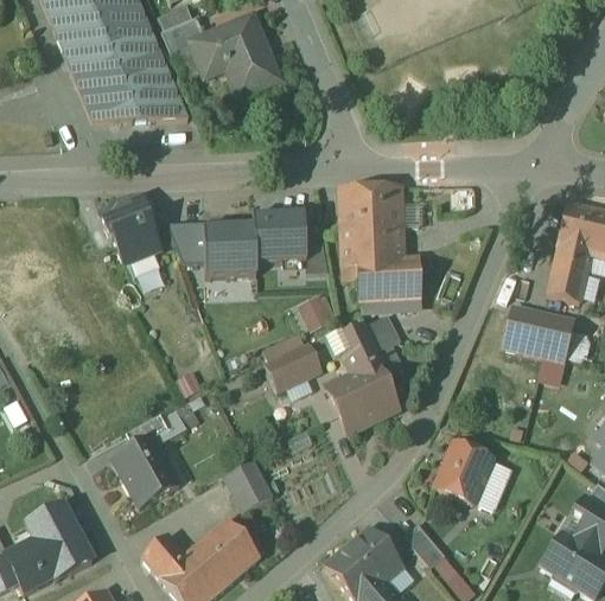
[(190,120),(139,0),(42,0),(95,125),(190,120)]
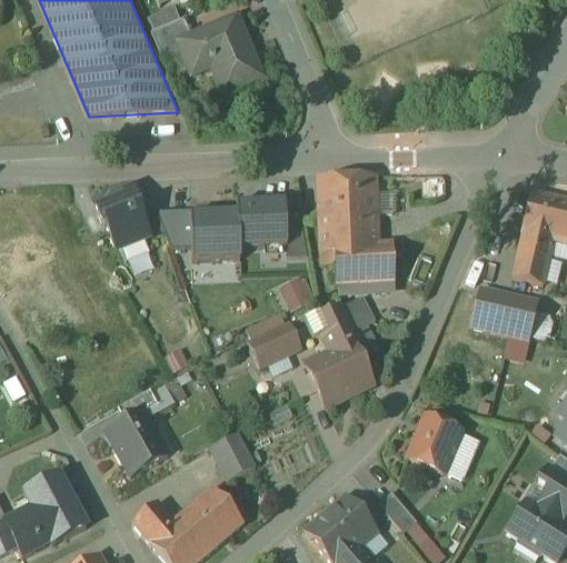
[(186,18),(152,32),(163,57),(183,49),(180,41),(194,36),(186,18)]
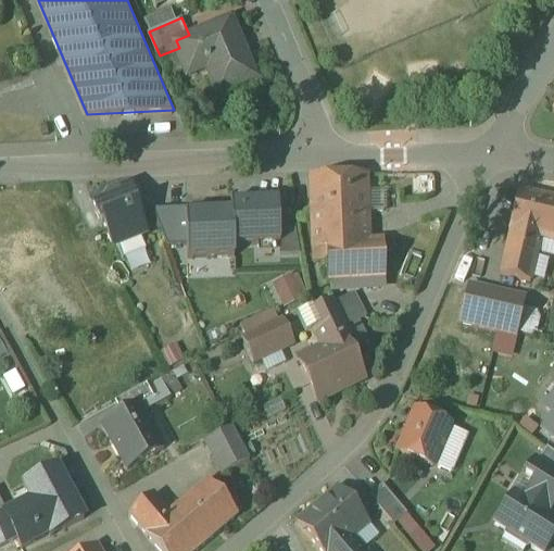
[(189,35),(176,40),(179,48),(190,73),(191,72),(190,67),(208,60),(221,90),(256,75),(244,46),(242,46),(233,20),(234,20),(233,17),(189,35)]
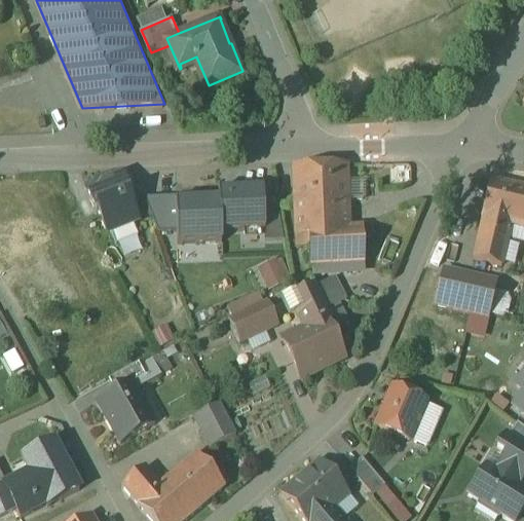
[(366,261),(365,226),(348,226),(345,164),(297,166),(300,231),(310,230),(312,263),(366,261)]
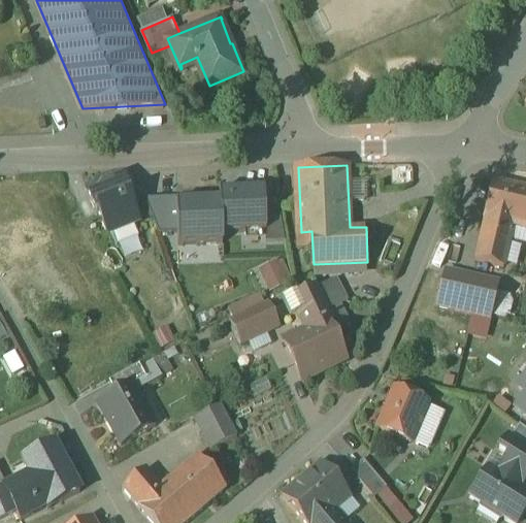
[(99,185),(89,188),(98,209),(100,208),(108,230),(112,228),(134,220),(138,218),(131,197),(133,195),(124,174),(111,180),(109,175),(97,180),(99,185)]
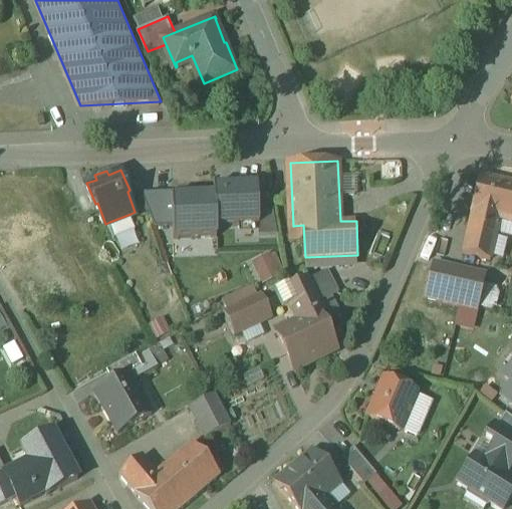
[(511,182),(482,175),(473,211),(474,211),(501,218),(511,220),(511,182)]
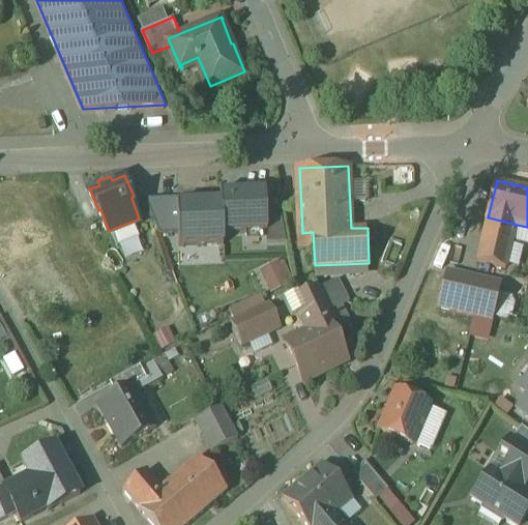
[(224,192),(178,193),(182,249),(240,246),(239,237),(285,234),(283,182),(224,183),(224,192)]
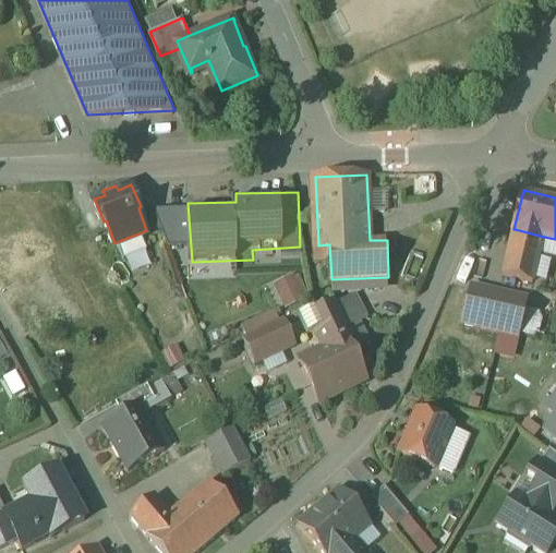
[(544,237),(515,229),(504,273),(534,280),(544,237)]
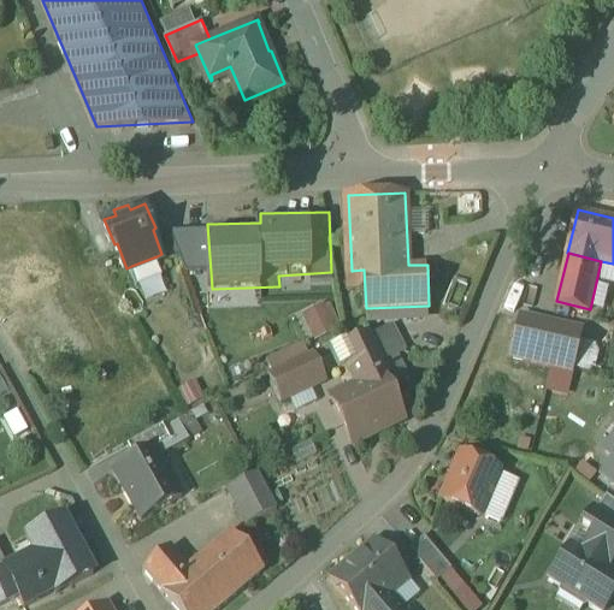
[(157,256),(131,266),(137,282),(164,272),(157,256)]
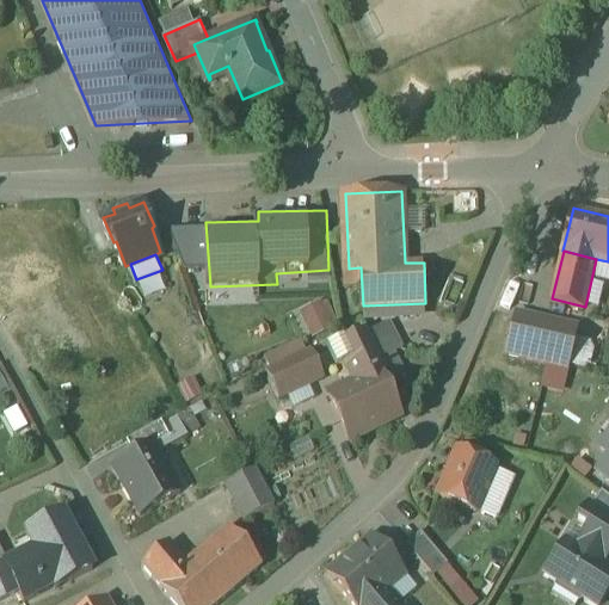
[(340,319),(332,296),(305,307),(313,329),(340,319)]
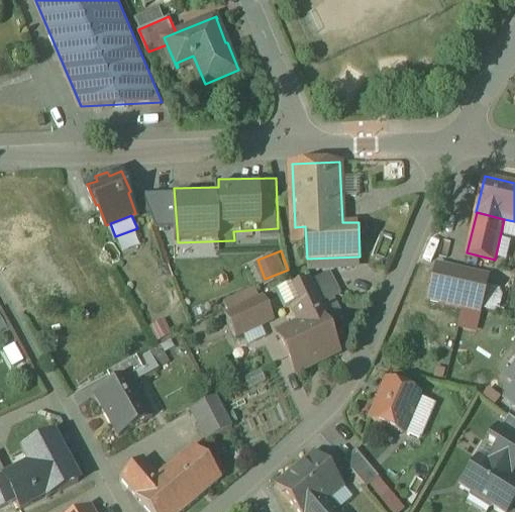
[(490,277),(436,264),(428,298),(482,311),(490,277)]
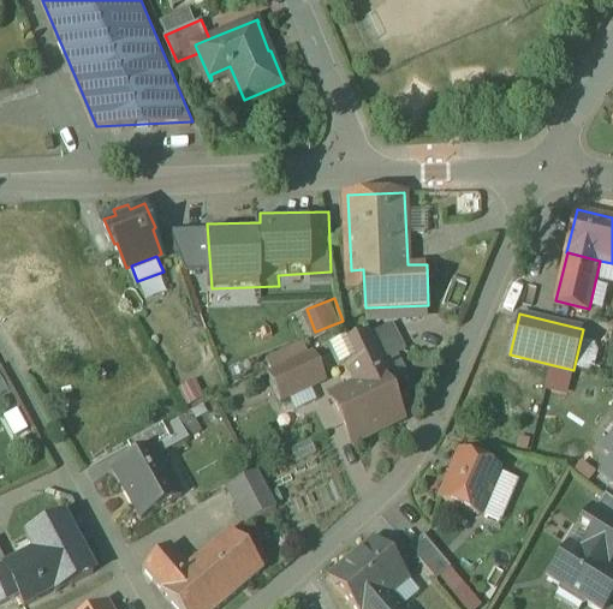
[(390,323),(374,333),(387,357),(402,348),(390,323)]
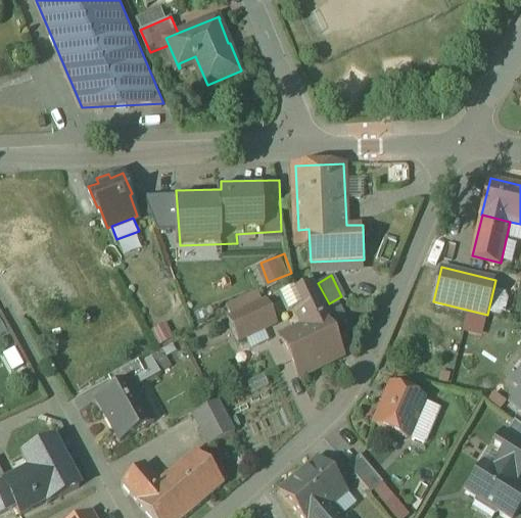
[(283,336),(301,374),(343,355),(326,320),(331,317),(316,283),(292,294),(306,325),(283,336)]
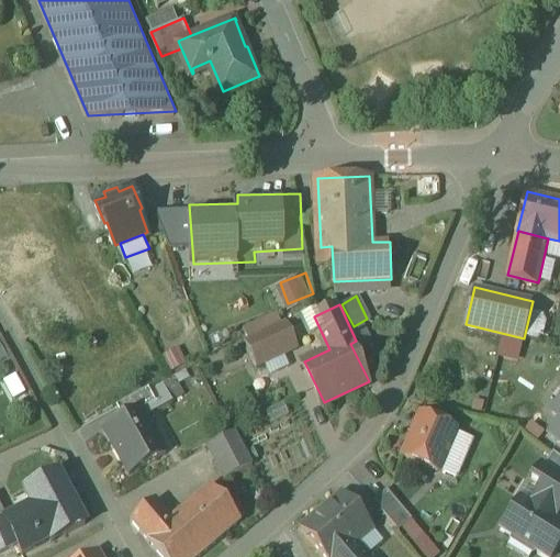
[(264,318),(245,325),(250,337),(269,330),(264,318)]
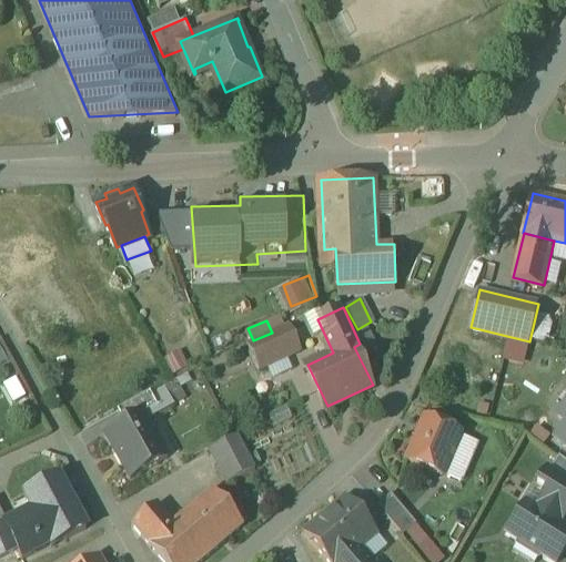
[(253,340),(250,343),(261,368),(303,348),(291,323),(272,333),(253,340)]
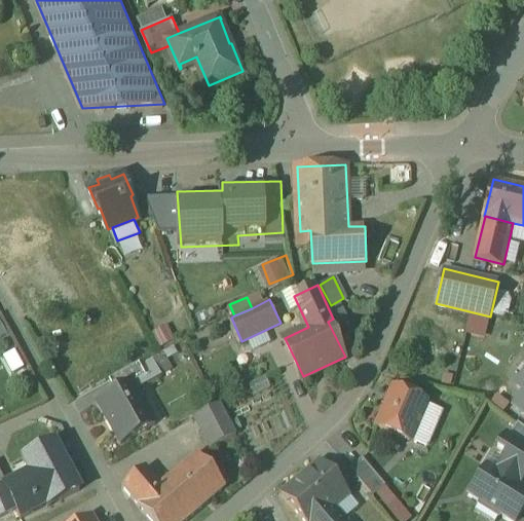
[(163,351),(141,364),(145,374),(149,380),(163,373),(162,372),(173,367),(163,351)]
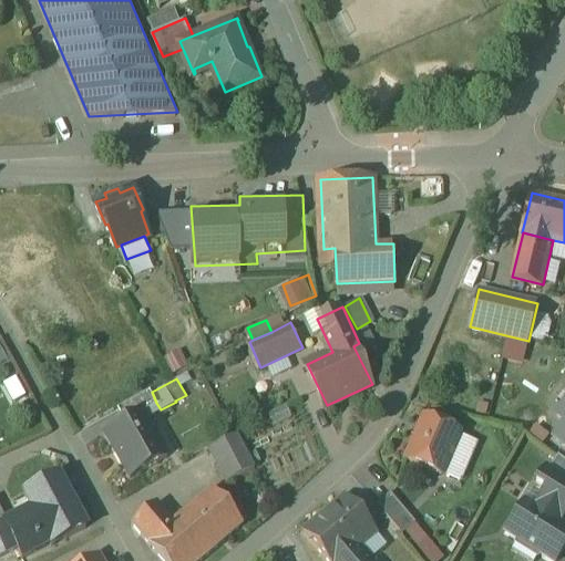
[(151,390),(120,407),(126,418),(143,408),(144,409),(156,403),(152,392),(151,390)]
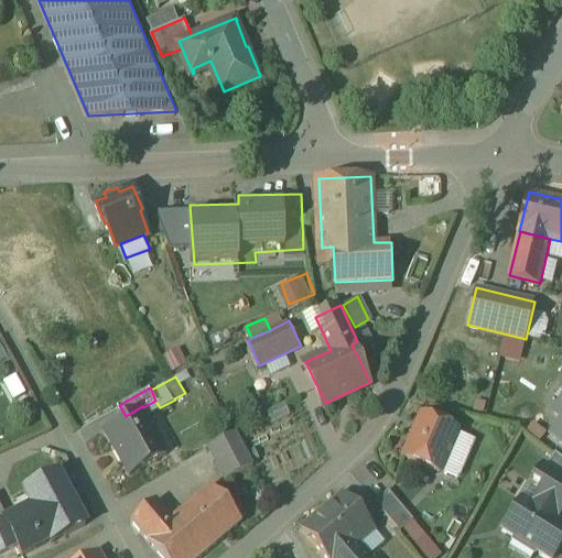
[(561,394),(550,411),(558,416),(561,419),(561,394)]
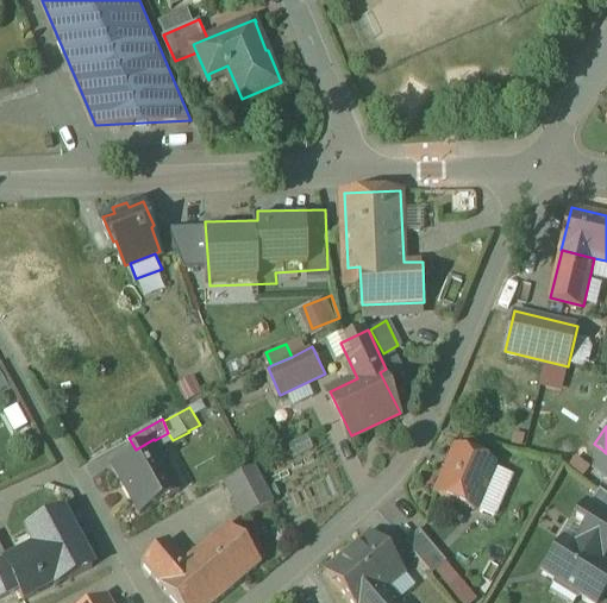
[(136,450),(114,462),(142,510),(181,489),(158,447),(173,440),(168,433),(155,440),(154,439),(136,450)]
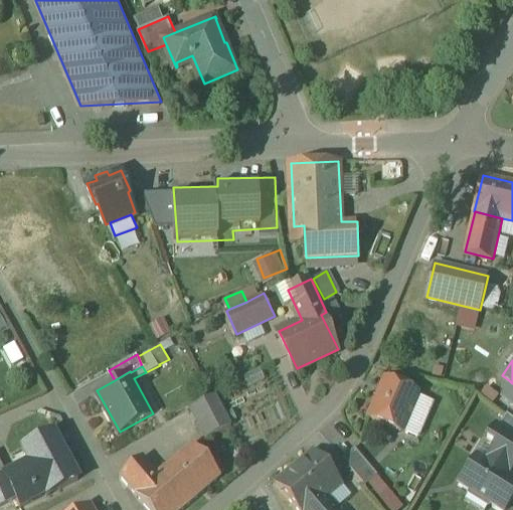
[(419,391),(386,377),(370,414),(402,430),(419,391)]
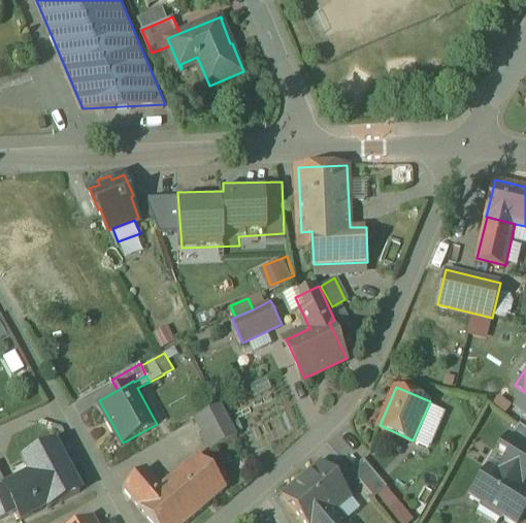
[(525,393),(522,390),(513,401),(525,411),(525,393)]
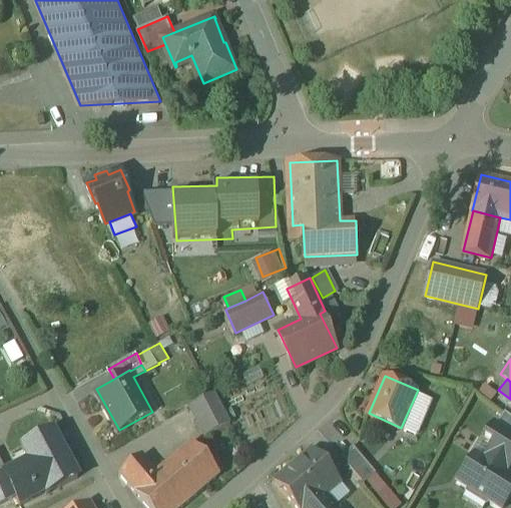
[(215,391),(191,403),(208,434),(232,422),(215,391)]
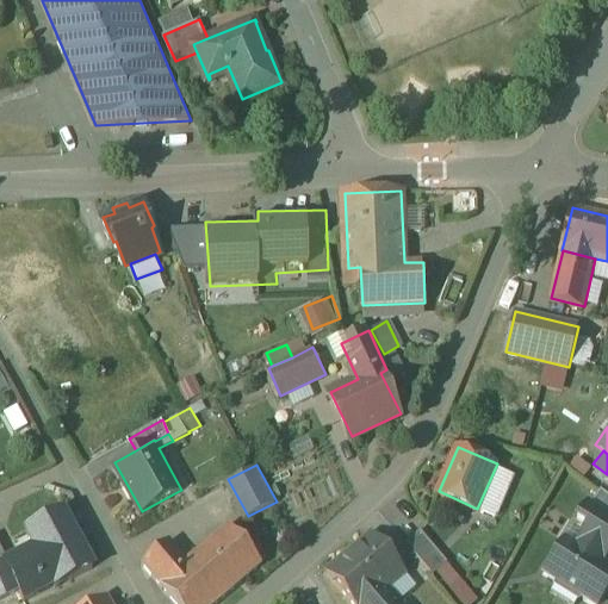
[(607,491),(602,487),(593,503),(607,514),(607,491)]
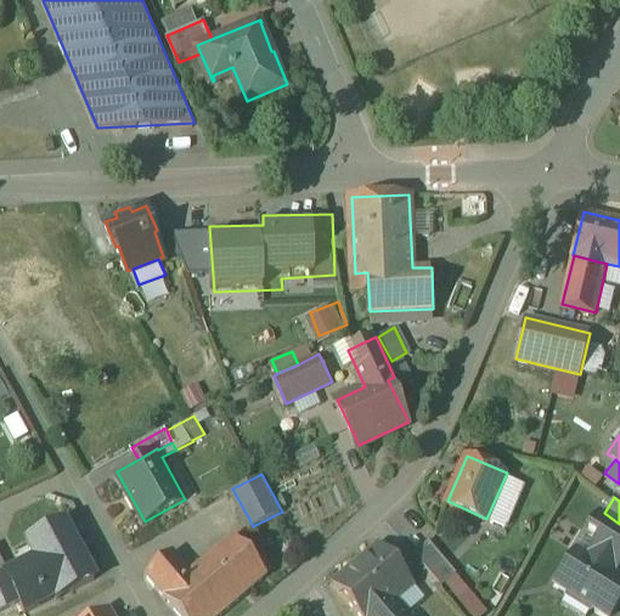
[(590,529),(601,536),(591,550),(592,552),(590,557),(578,548),(557,581),(570,589),(593,604),(610,615),(619,599),(619,575),(613,570),(615,566),(616,568),(619,563),(619,524),(604,513),(601,512),(590,529)]
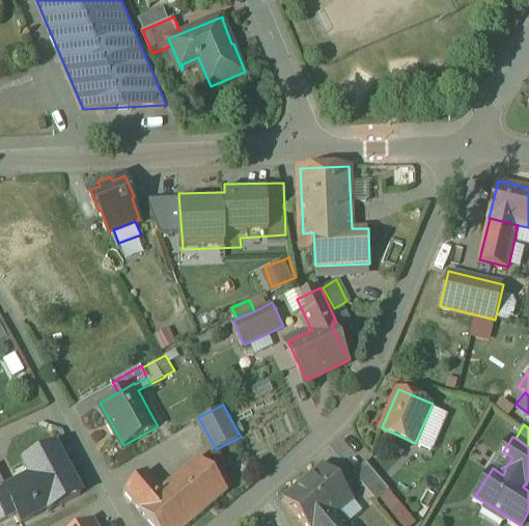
[(7,489),(0,492),(0,501),(7,517),(17,511),(22,522),(49,507),(50,509),(82,493),(56,444),(24,461),(32,475),(7,489)]
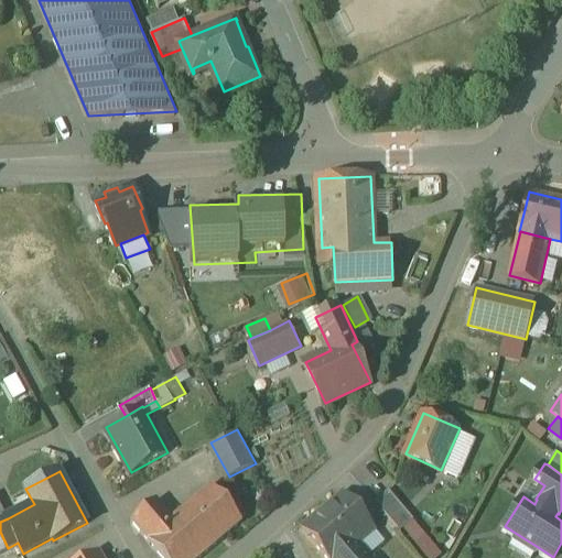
[(173,517),(150,537),(166,557),(196,557),(242,520),(213,484),(173,517)]
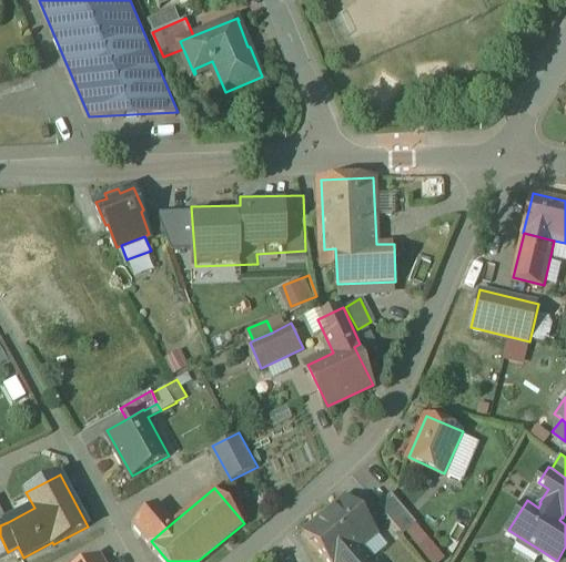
[(393,490),(378,501),(404,533),(418,521),(393,490)]
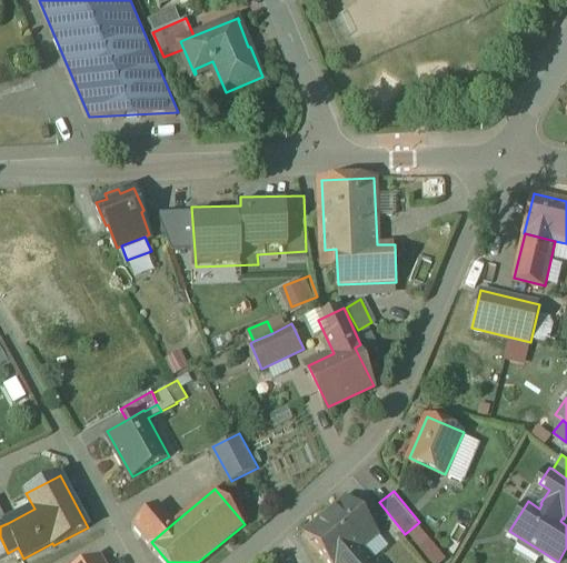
[(348,496),(306,532),(332,562),(340,562),(360,546),(378,532),(348,496)]
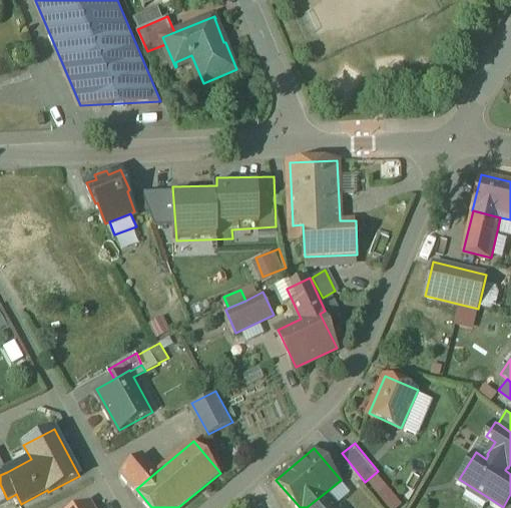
[(142,453),(120,471),(136,489),(157,471),(142,453)]
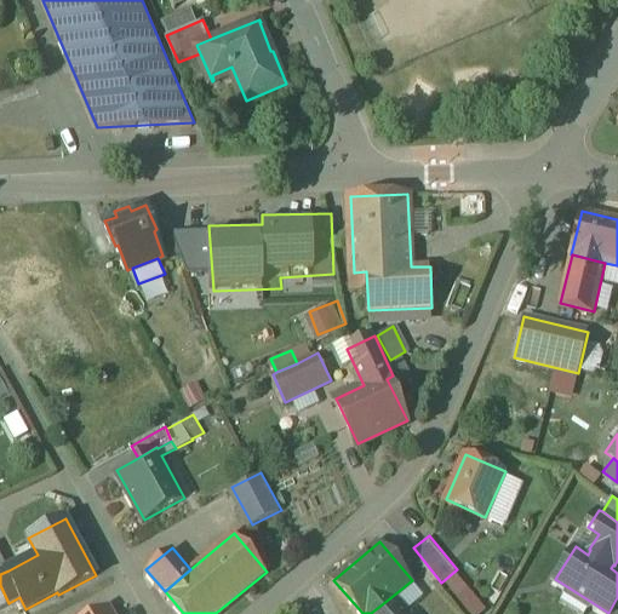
[(473,613),(480,613),(488,609),(464,568),(451,577),(473,613)]
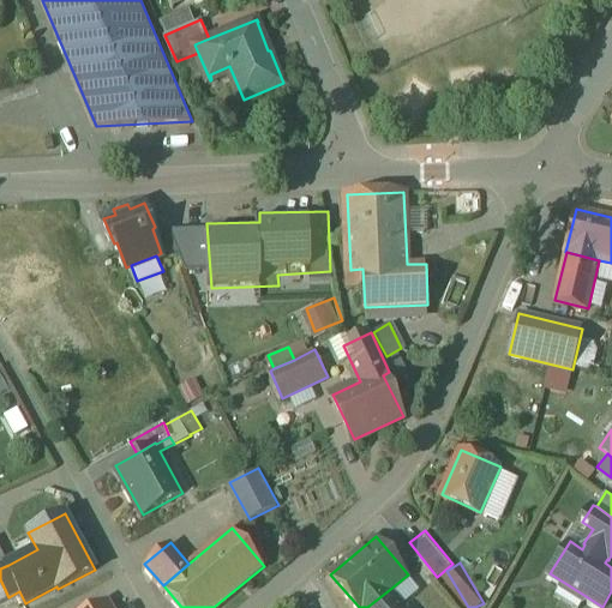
[(586,596),(563,582),(557,591),(580,606),(586,596)]
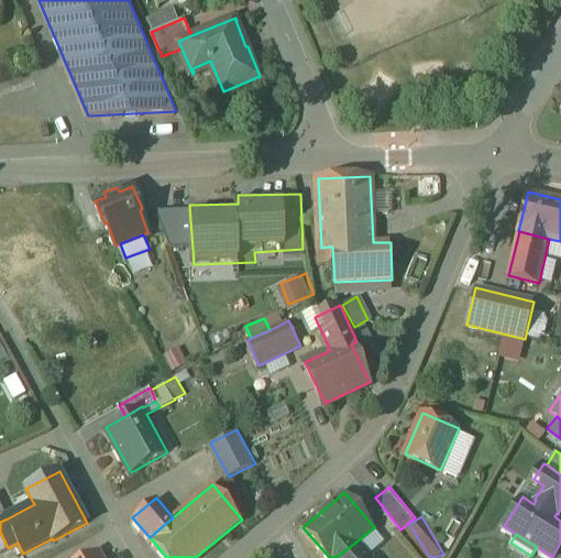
[(370,557),(356,542),(337,557),(370,557)]
